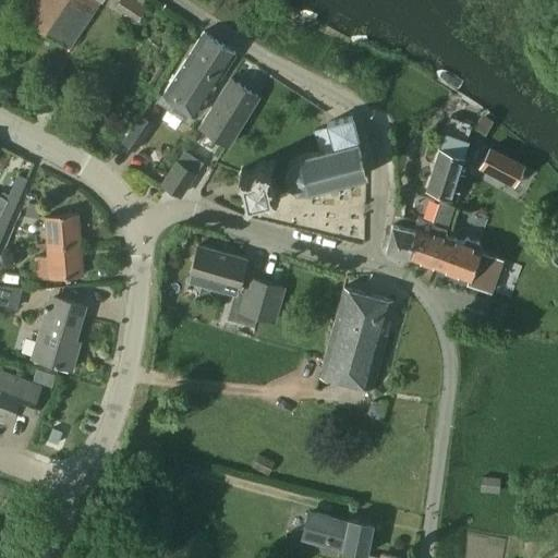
[(29,0),(21,13),(70,48),(101,0),(29,0)]
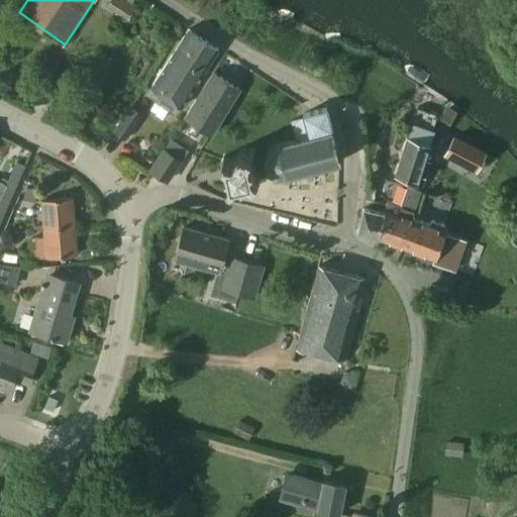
[(110,0),(106,6),(126,19),(136,4),(129,0),(110,0)]
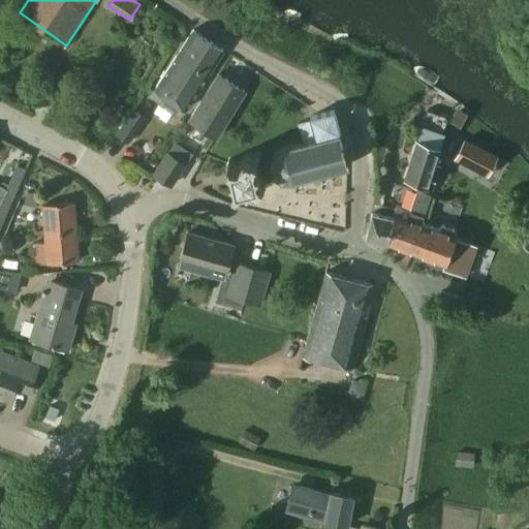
[(186,109),(224,50),(194,30),(155,89),(186,109)]
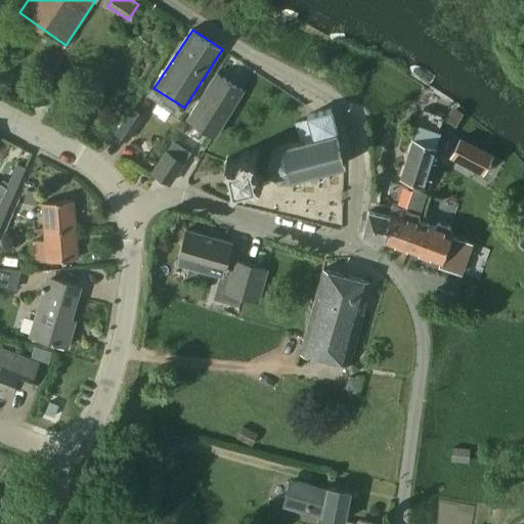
[(215,135),(243,90),(217,74),(192,114),(189,118),(215,135)]
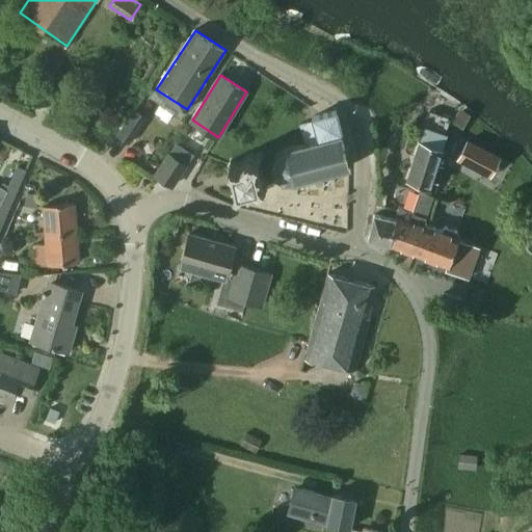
[(129,144),(148,117),(134,108),(116,135),(129,144)]
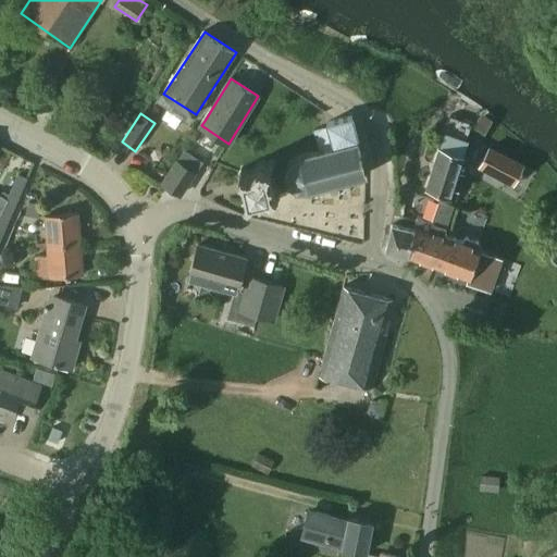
[(316,131),(321,150),(323,157),(360,146),(353,116),(327,123),(329,127),(316,131)]
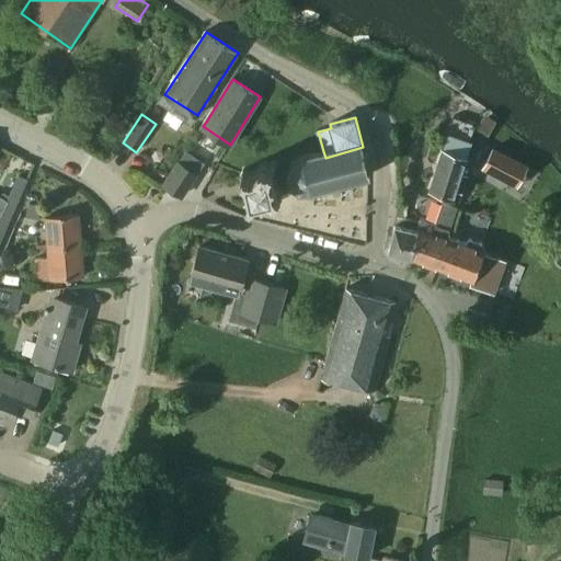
[(462,173),(467,159),(466,158),(476,125),(453,118),(430,192),(455,201),(459,185),(464,186),(468,175),(462,173)]
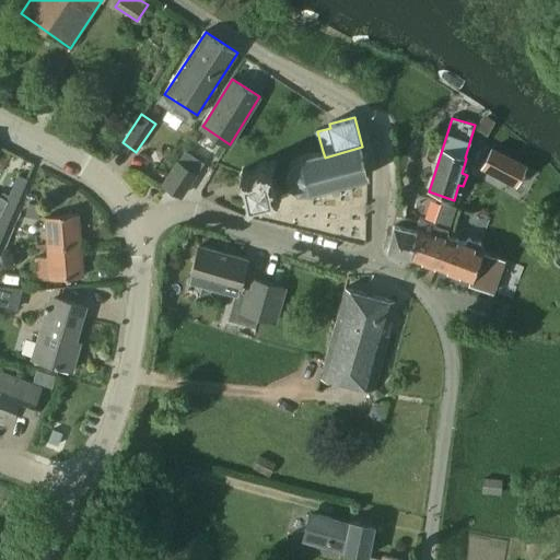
[(310,191),(370,175),(362,147),(325,158),(323,151),(301,156),(291,162),(288,173),(290,184),(299,191),(310,191)]
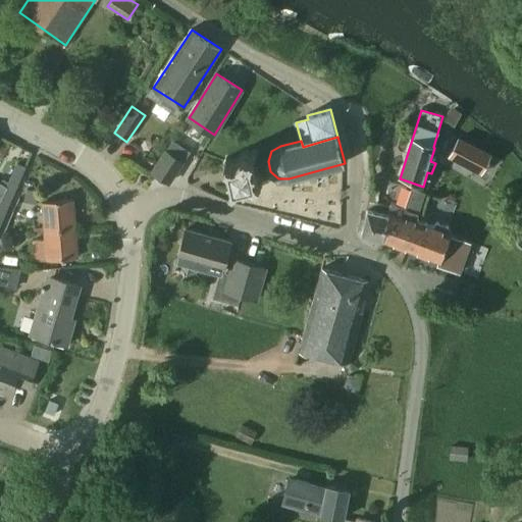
[(458,139),(449,157),(472,169),(473,167),(480,154),(481,151),(458,139)]
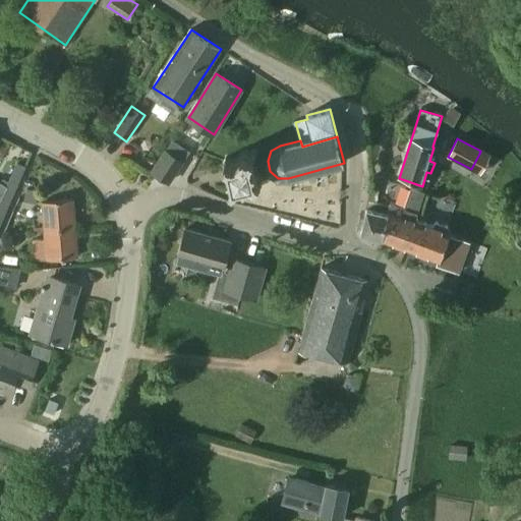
[(165,151),(152,172),(166,181),(180,159),(165,151)]
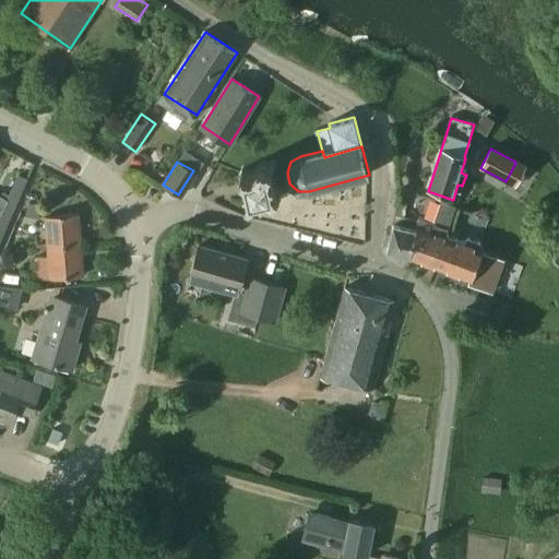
[(273,199),(276,194),(272,191),(272,189),(270,189),(269,185),(270,185),(270,183),(272,182),(271,180),(270,180),(269,180),(268,180),(266,175),(268,175),(268,173),(270,168),(265,166),(264,167),(263,166),(262,167),(260,165),(259,165),(259,166),(257,166),(257,165),(256,165),(254,166),(256,167),(254,168),(253,168),(252,169),(252,170),(251,170),(251,174),(247,175),(246,174),(244,175),(240,173),(238,177),(241,179),(241,181),(242,181),(244,186),(244,187),(241,188),(242,190),(244,190),(245,190),(246,195),(245,195),(246,199),(244,201),(248,204),(250,201),(252,200),(252,199),(258,198),(258,199),(259,199),(259,200),(262,200),(261,198),(262,198),(262,197),(266,195),(266,197),(269,195),(273,199)]
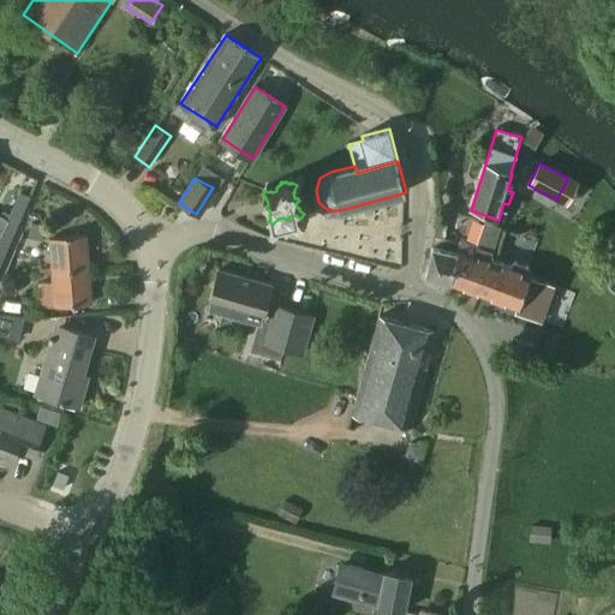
[(30,197),(19,192),(6,222),(17,227),(30,197)]
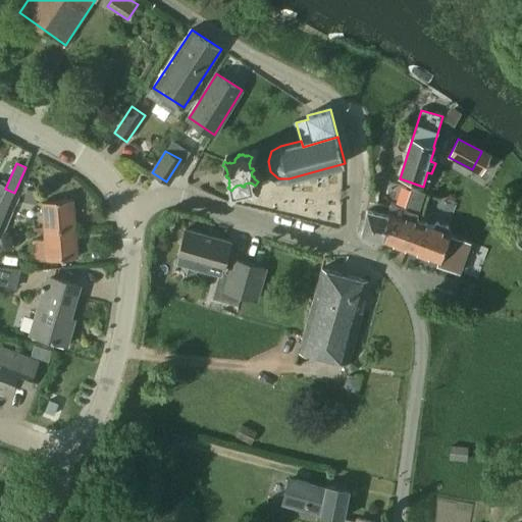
[(14,193),(5,189),(0,200),(0,215),(3,217),(14,193)]
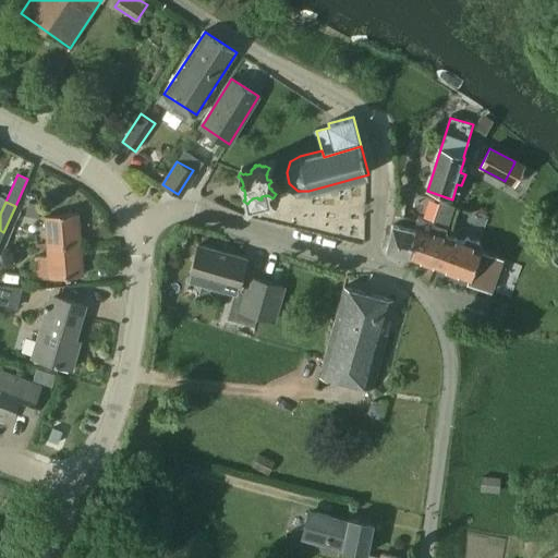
[(414,231),(411,257),(436,267),(446,237),(447,232),(449,227),(456,207),(440,202),(431,232),(416,227),(414,231)]
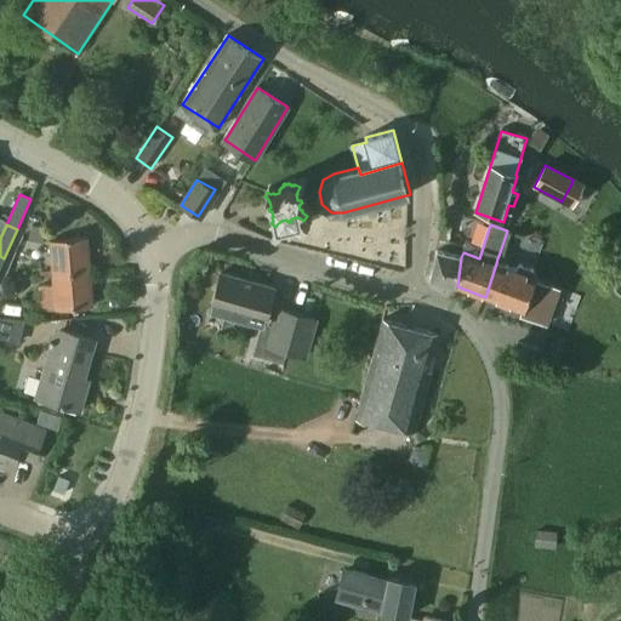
[(53,275),(90,273),(87,238),(51,241),(53,275)]
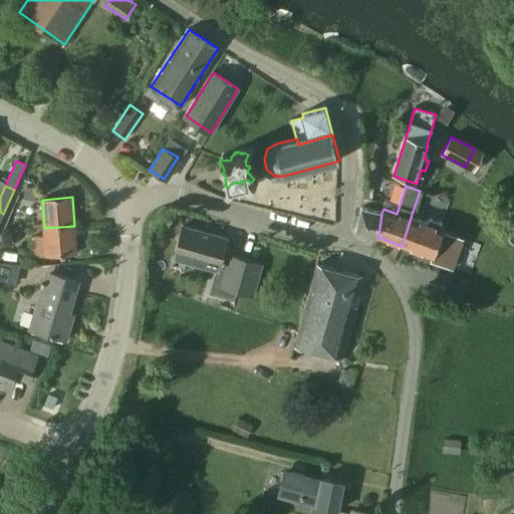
[(361,208),(356,232),(378,237),(381,213),(361,208)]
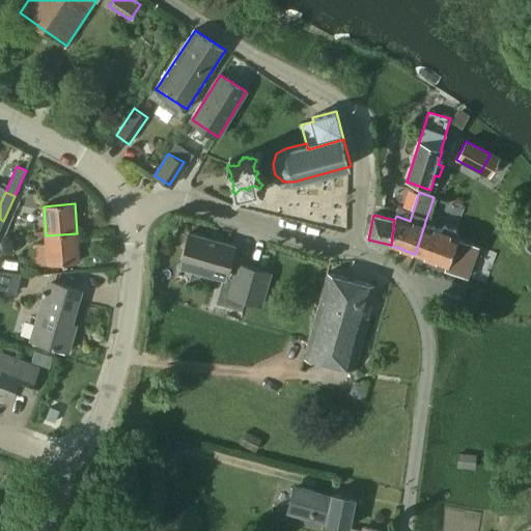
[(468,280),(478,250),(457,241),(458,236),(457,231),(445,227),(442,231),(428,226),(424,225),(415,254),(447,266),(446,270),(468,280)]
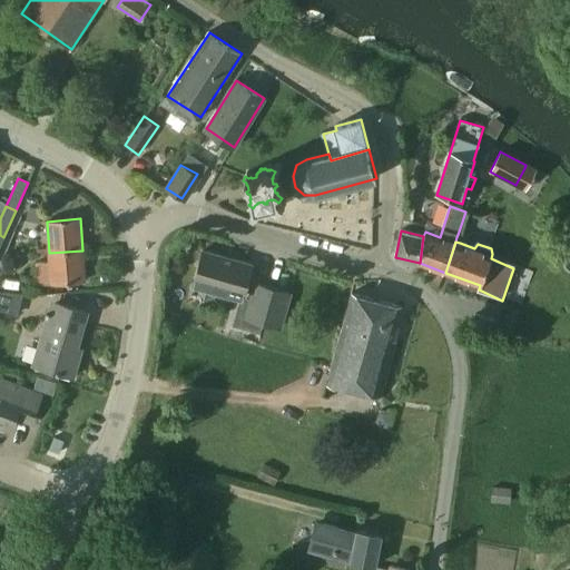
[(82,251),(49,253),(51,284),(86,282),(82,251)]
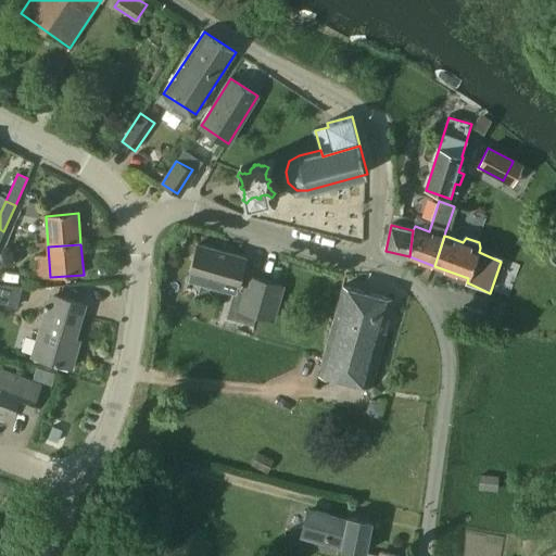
[(188,278),(236,292),(245,257),(198,244),(188,278)]
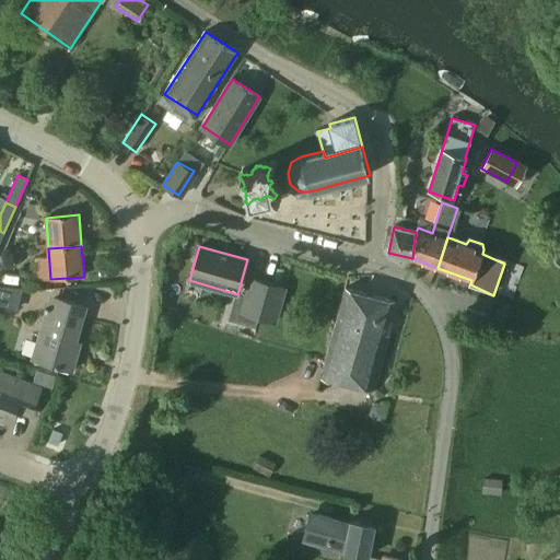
[(22,289),(0,286),(0,305),(16,311),(22,289)]
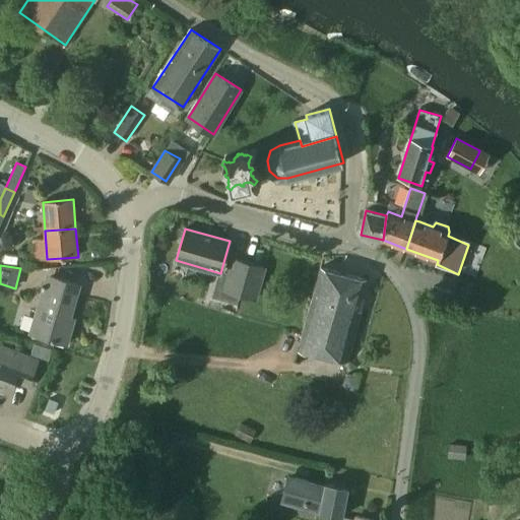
[(231,267),(223,290),(239,295),(246,271),(231,267)]
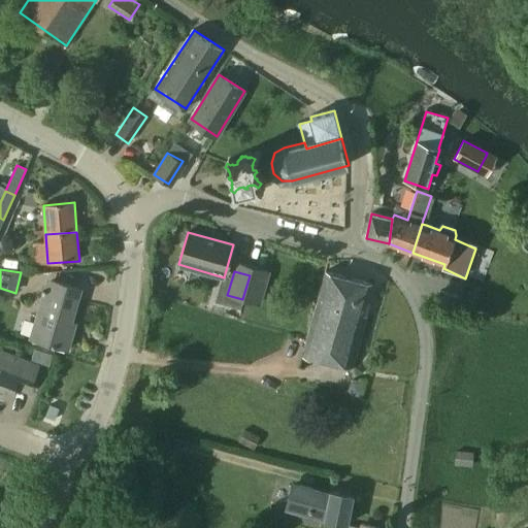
[(371,285),(326,271),(303,354),(353,367),(366,318),(362,317),(371,285)]
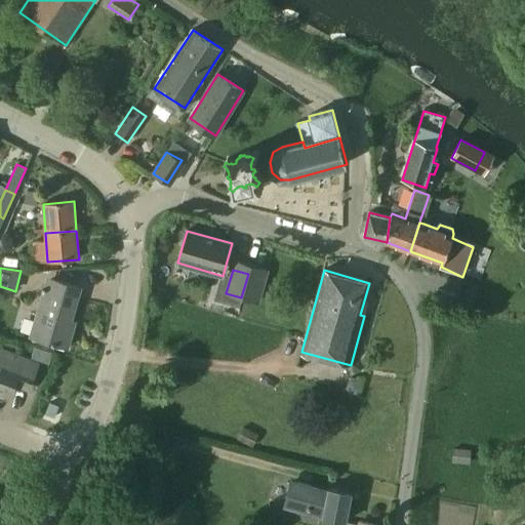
[(68,348),(73,329),(67,328),(79,287),(48,278),(31,337),(68,348)]
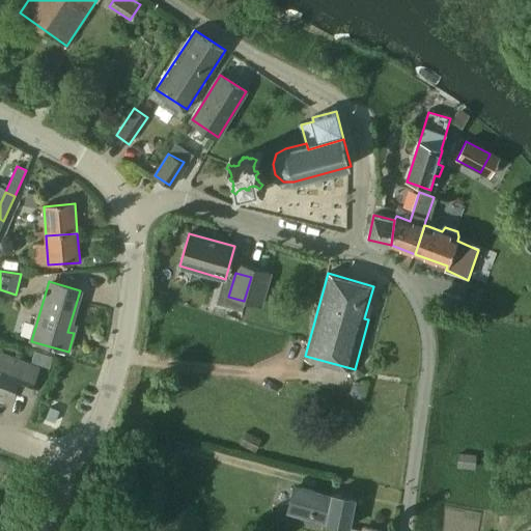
[(34,351),(31,363),(49,368),(52,356),(34,351)]
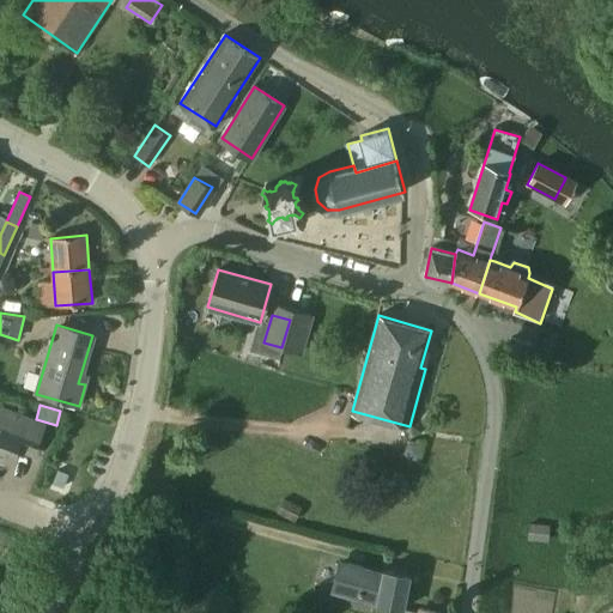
[(34,455),(44,425),(0,406),(0,459),(11,463),(17,449),(34,455)]
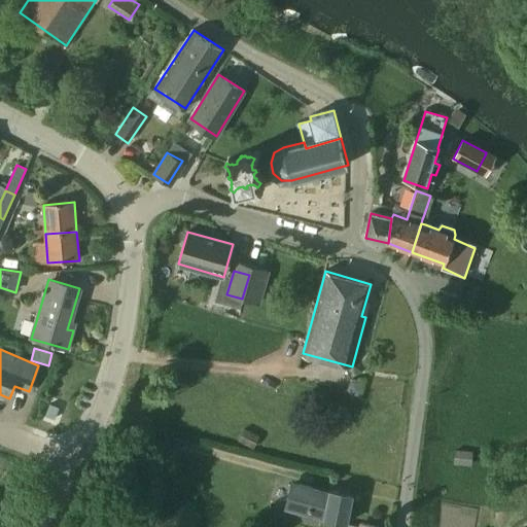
[(238,441),(253,449),(259,436),(244,428),(238,441)]
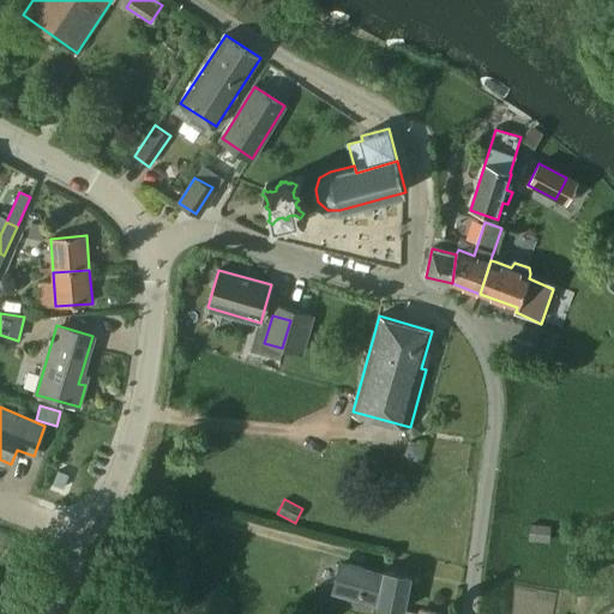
[(529,524),(528,541),(549,543),(551,527),(529,524)]
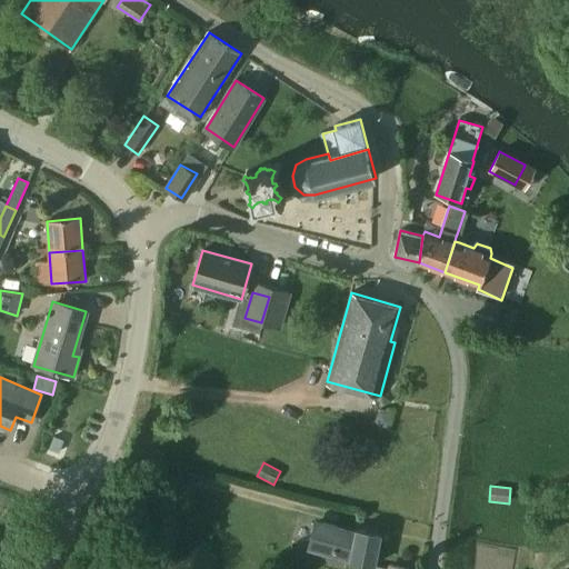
[(375,566),(382,535),(355,528),(313,518),(307,548),(349,559),(349,560),(375,566)]
